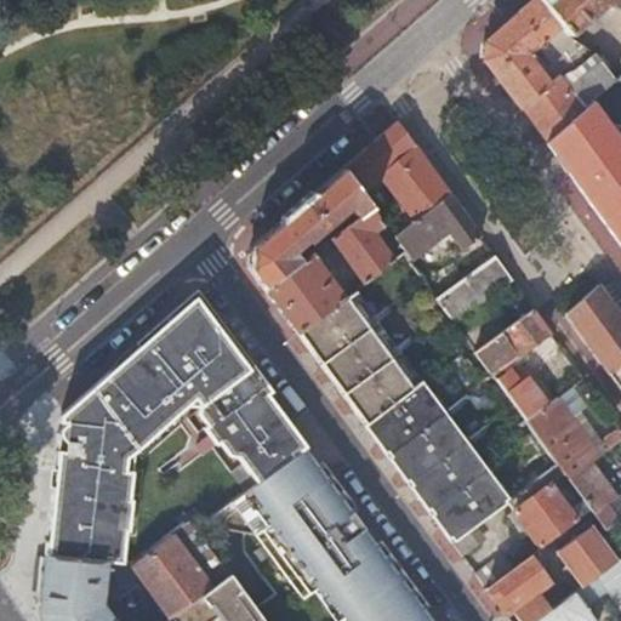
[(569,33),(542,0),(531,0),(486,40),(484,58),(545,141),(584,107),(558,74),(548,83),(537,70),(525,56),(541,43),(552,57),(574,39),(569,33)]
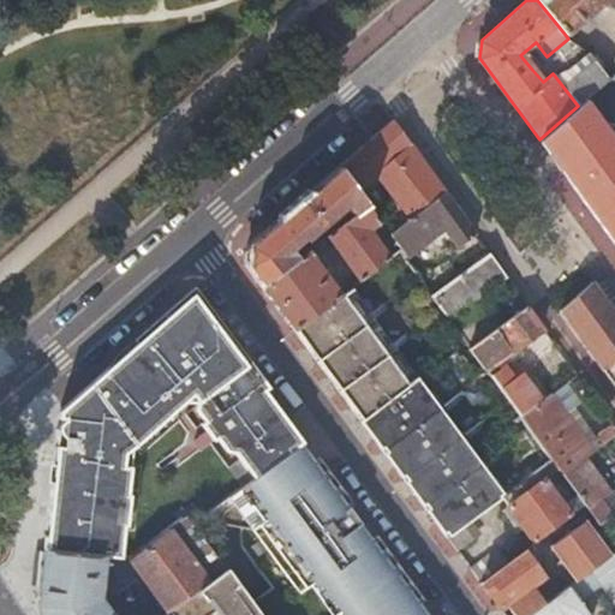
[(537,0),(563,33),(599,3),(610,5),(614,0),(537,0)]
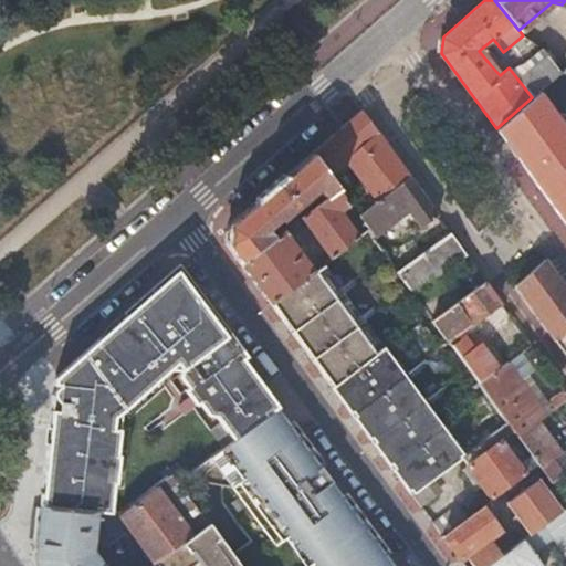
[(479,51),(490,64),(503,52),(493,39),(479,51)]
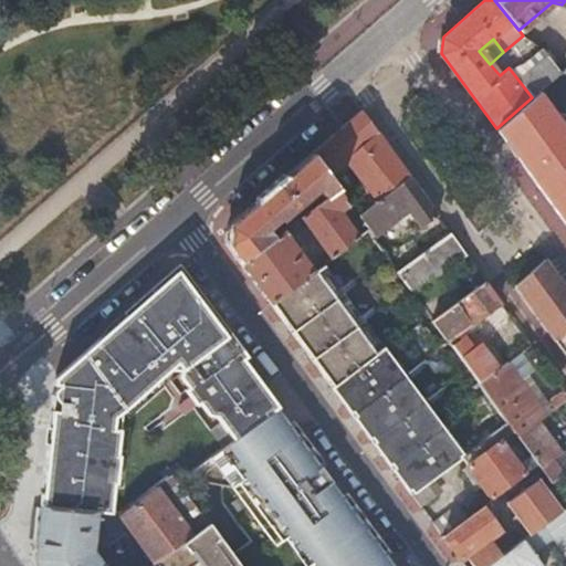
[(525,63),(543,87),(561,73),(543,49),(536,54),(533,50),(523,56),(527,61),(525,63)]
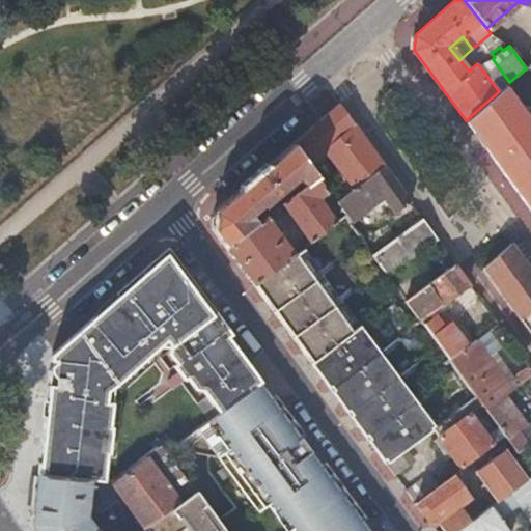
[(499,91),(466,120),(530,211),(530,122),(520,107),(530,108),(530,67),(529,65),(526,68),(509,82),(499,91)]
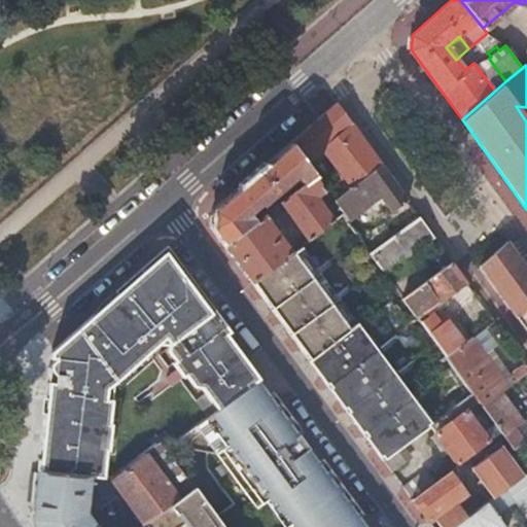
[(381,164),(336,102),(289,142),(304,162),(315,176),(321,185),(324,189),(331,200),(335,198),(351,185),(366,174),(381,164)]
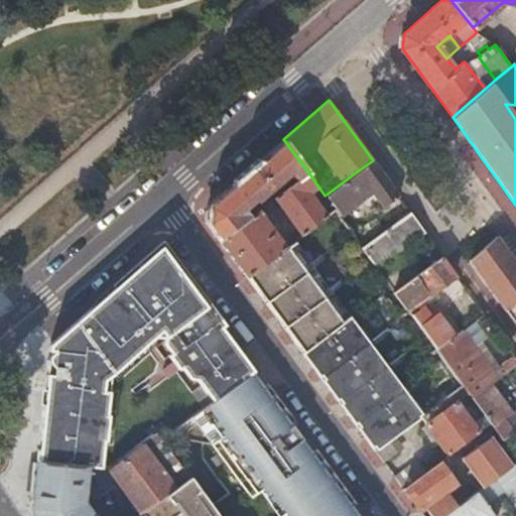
[(297,158),(283,139),(233,183),(207,207),(205,222),(218,239),(249,217),(243,210),(253,201),(257,201),(290,173),(296,181),(308,172),(297,158)]
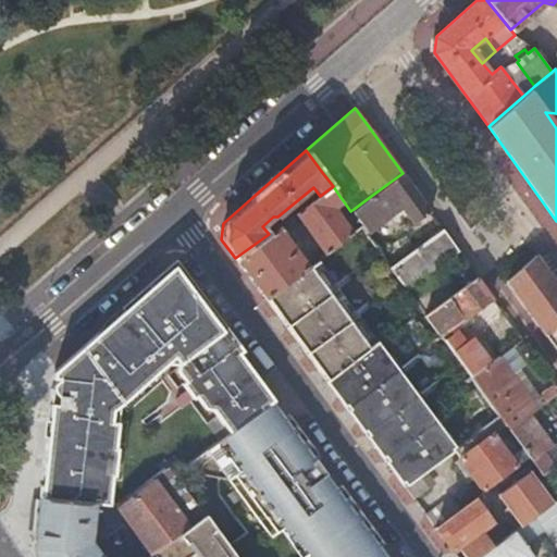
[(430,212),(403,173),(387,184),(371,196),(354,209),(369,230),(396,211),(400,218),(408,212),(416,222),(430,212)]
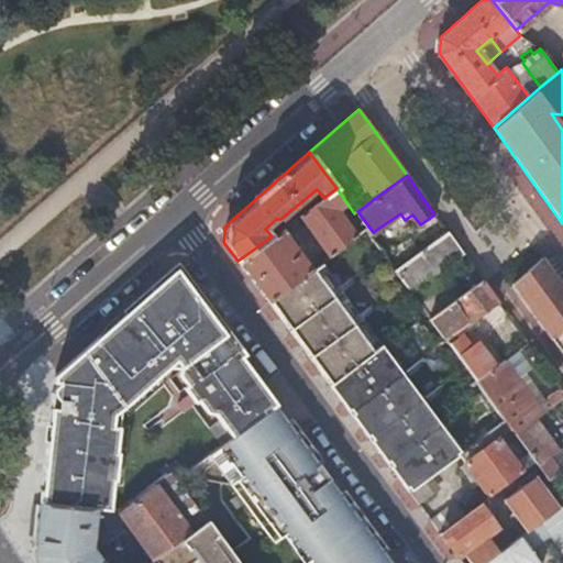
[(272,236),(238,261),(256,287),(267,301),(274,297),(310,269),(286,234),(304,222),(329,256),(355,236),(337,211),(346,202),(343,198),(337,188),(323,198),(313,206),(301,213),(272,236)]
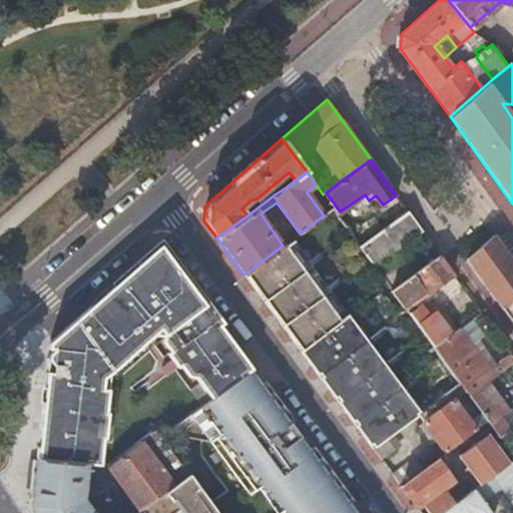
[(273,192),(275,194),(286,187),(282,182),(275,187),(273,192)]
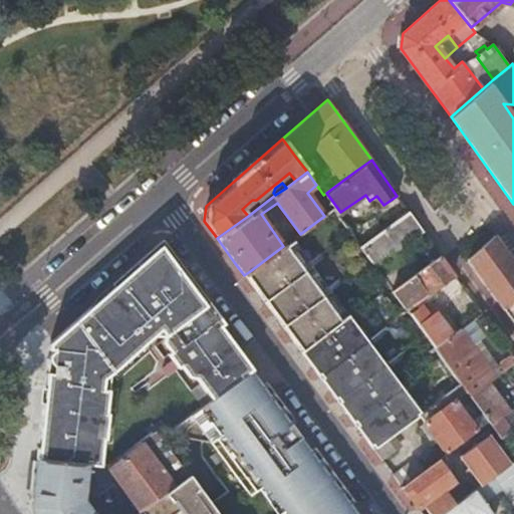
[(374,267),(423,231),(409,212),(360,248),(372,263),(374,267)]
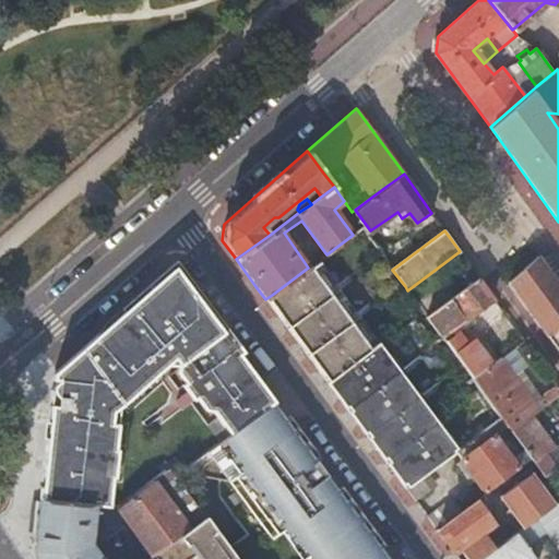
[(337,290),(346,285),(324,256),(316,262),(322,271),(321,273),(335,293),(337,290)]
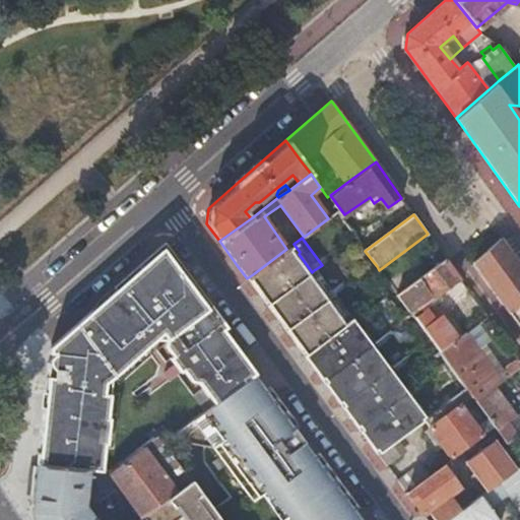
[(519,265),(501,240),(473,262),(519,326),(519,265)]
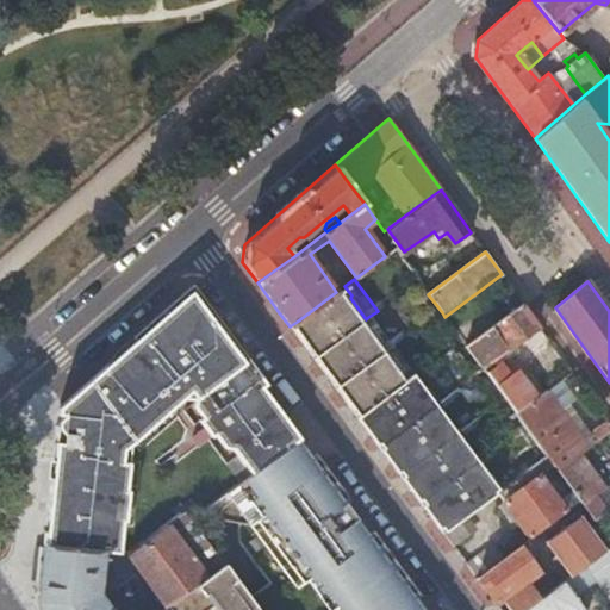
[(297,322),(290,327),(302,343),(312,358),(319,353),(366,319),(350,298),(352,296),(344,286),(336,292),(297,322)]
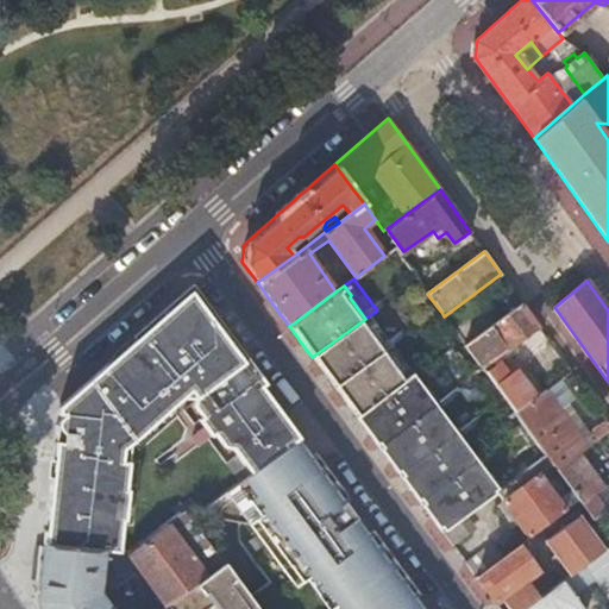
[(297,438),(231,349),(226,352),(217,340),(208,328),(213,325),(189,292),(130,343),(100,369),(87,381),(131,439),(132,438),(149,424),(157,418),(170,406),(179,397),(195,400),(206,414),(198,420),(211,437),(218,431),(250,475),(292,443),(297,438)]
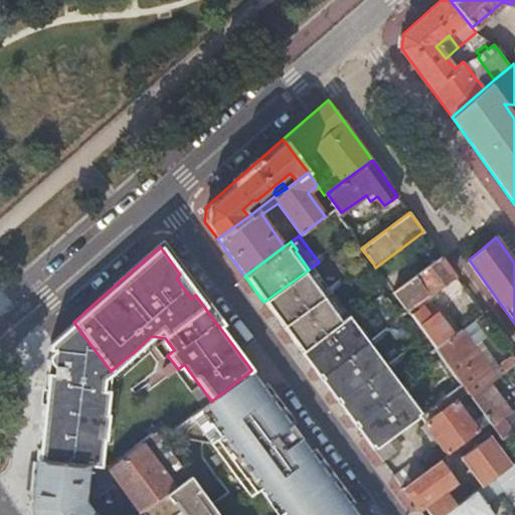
[(454,274),(442,256),(419,274),(393,293),(406,310),(434,349),(436,348),(455,335),(456,334),(440,312),(430,320),(422,310),(416,313),(411,306),(454,274)]
